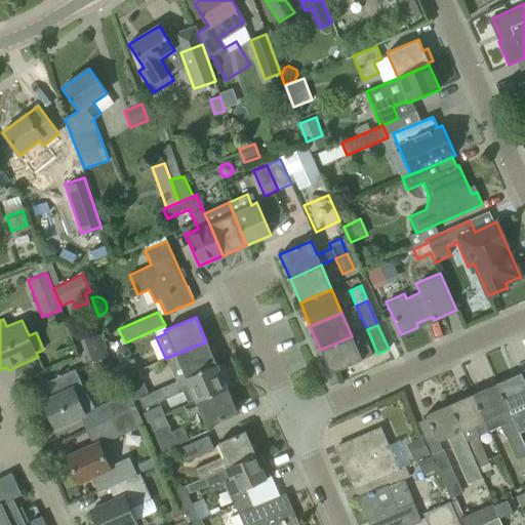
[(80,333),(91,363),(109,357),(96,327),(80,333)]
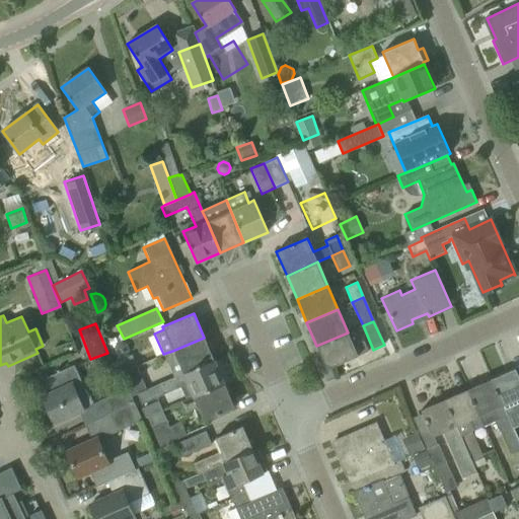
[(348,332),(316,346),(327,370),(368,352),(363,341),(353,345),(348,332)]
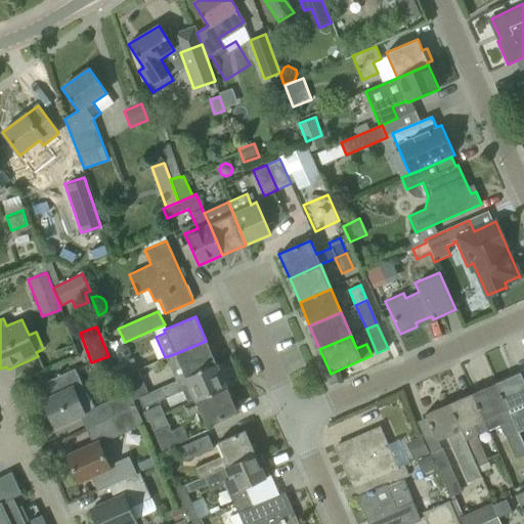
[(174,354),(184,377),(184,378),(216,363),(206,341),(174,354)]
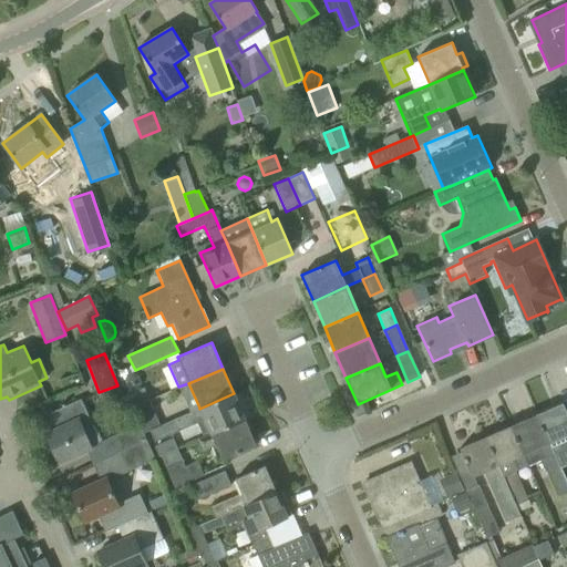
[(126,389),(132,392),(138,389),(141,384),(138,377),(132,374),(127,375),(123,382),(126,389)]
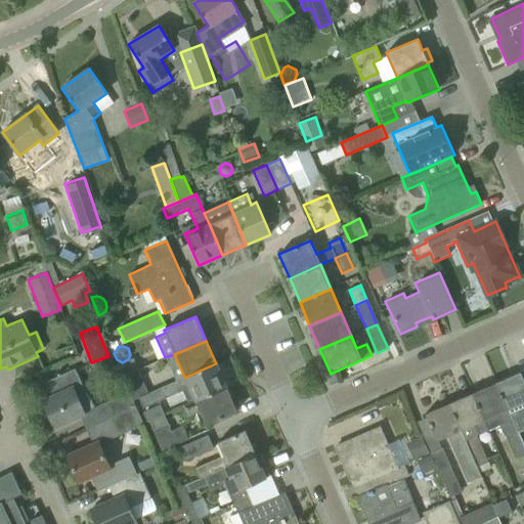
[(117,365),(122,377),(137,369),(132,358),(117,365)]
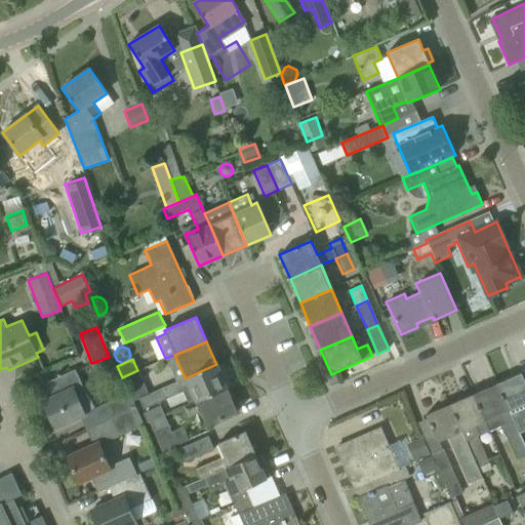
[(183,392),(188,404),(189,405),(227,389),(216,364),(185,378),(185,377),(138,399),(143,408),(183,392)]
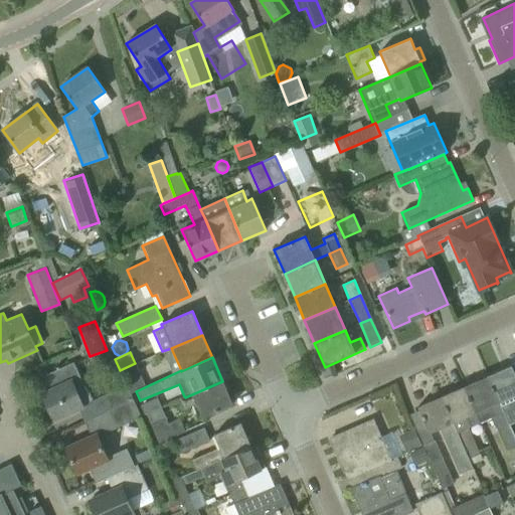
[(83,385),(73,362),(58,368),(57,366),(55,368),(56,370),(44,376),(50,390),(42,394),(53,420),(83,406),(83,405),(92,401),(84,385),(83,385)]
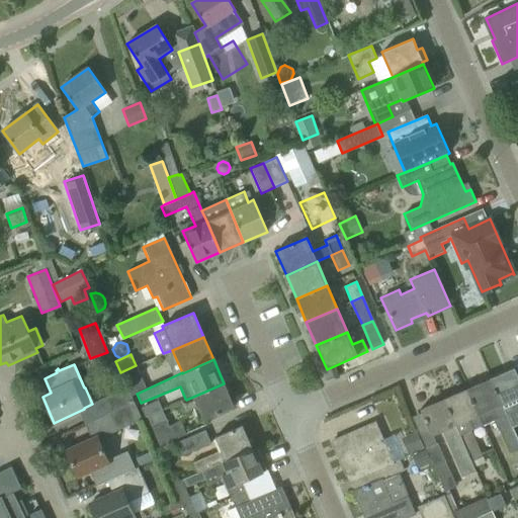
[(141,377),(136,365),(120,372),(125,383),(141,377)]
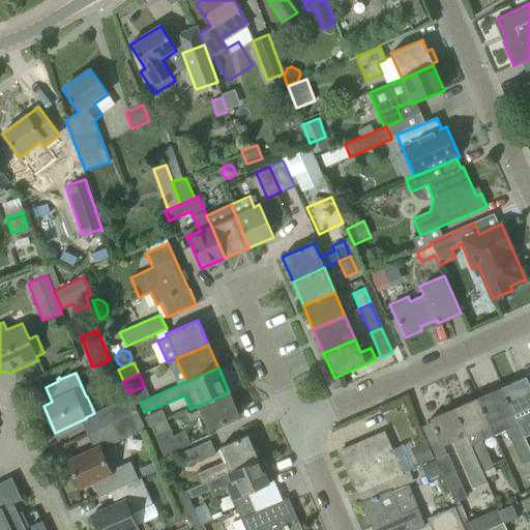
[(529,386),(526,377),(501,388),(523,438),(529,434),(529,386)]
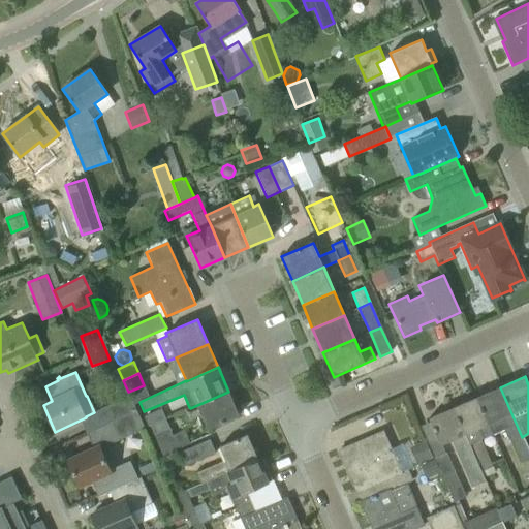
[(500,387),(476,398),(493,435),(503,430),(507,439),(509,439),(520,463),(528,459),(528,453),(522,437),(500,387)]
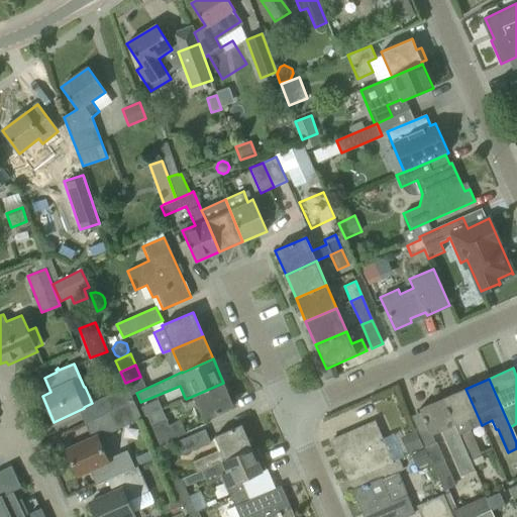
[(186,399),(185,398),(181,401),(185,410),(196,406),(202,420),(233,406),(223,383),(186,399)]
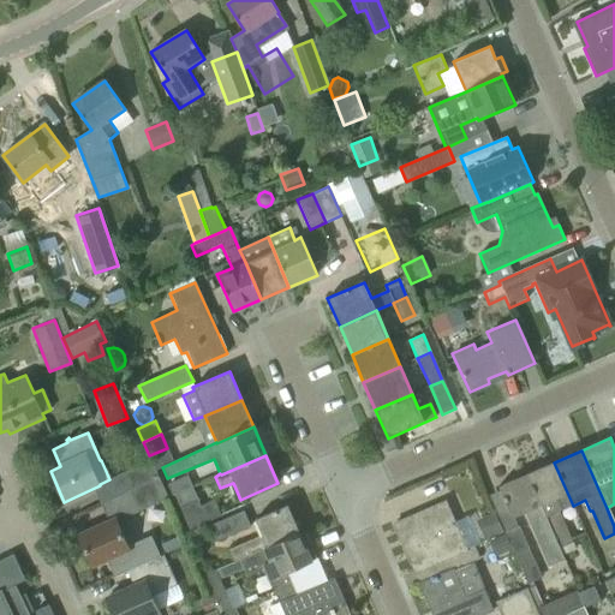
[(120,473),(127,491),(159,477),(151,460),(120,473)]
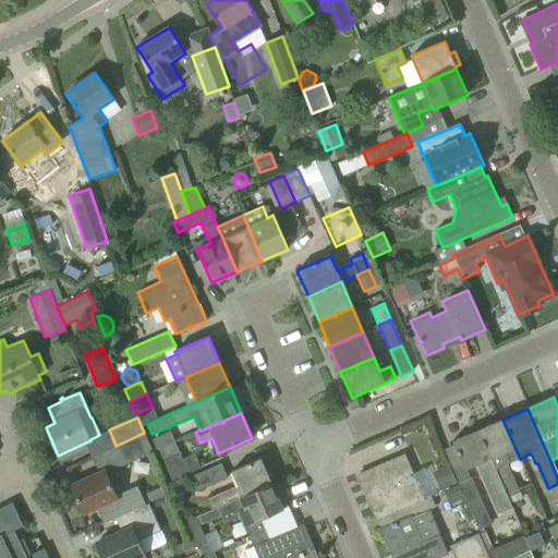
[(502,420),(477,431),(507,498),(519,493),(507,464),(520,459),(502,420)]
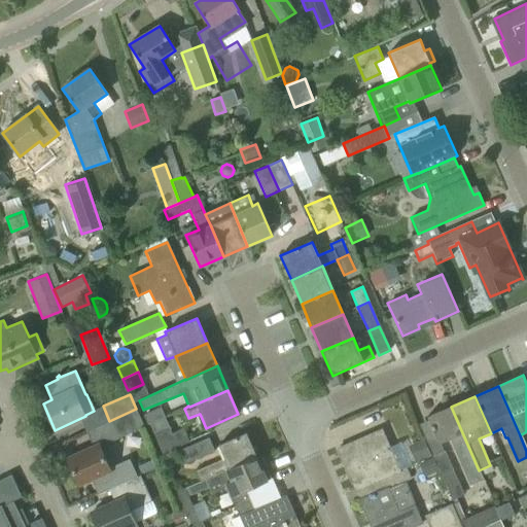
[(479,470),(451,407),(427,417),(438,444),(451,438),(467,475),(479,470)]
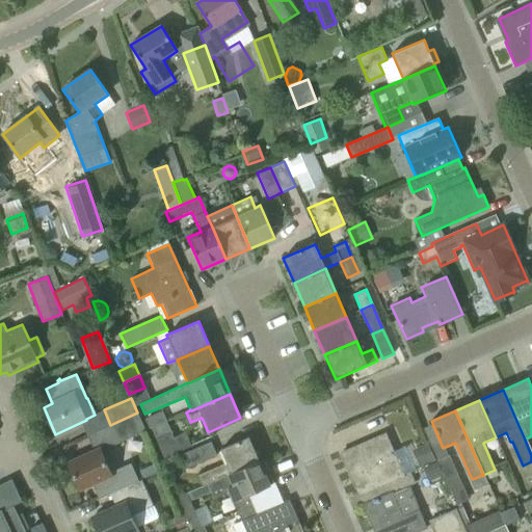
[(137,413),(110,425),(118,443),(145,431),(137,413)]
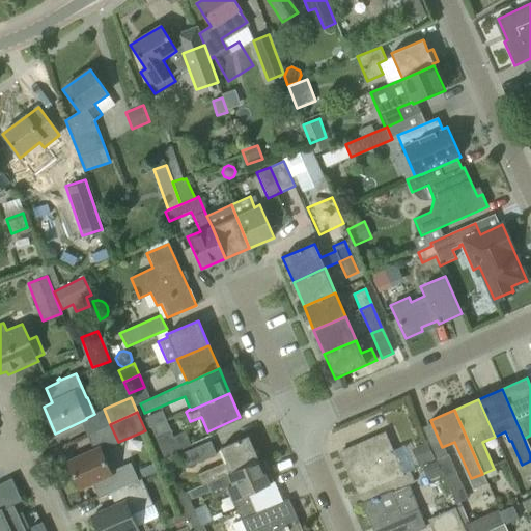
[(185,431),(173,437),(166,420),(149,426),(163,457),(190,445),(185,431)]
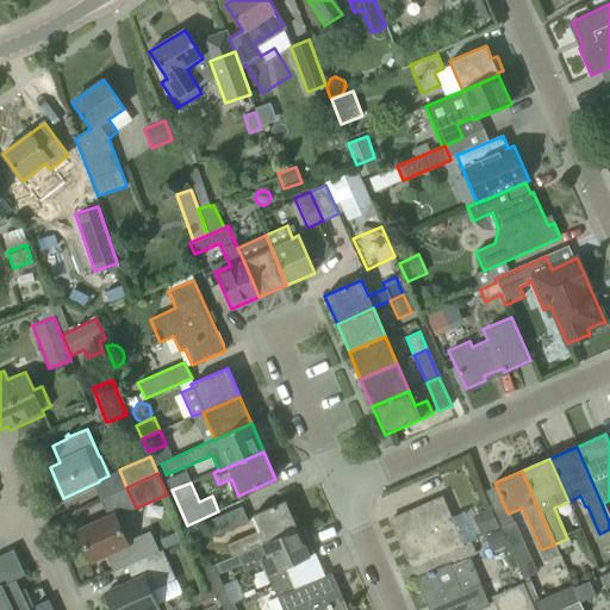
[(418,579),(450,566),(452,565),(447,552),(461,546),(461,545),(441,498),(396,518),(404,539),(399,540),(411,567),(414,567),(418,579)]
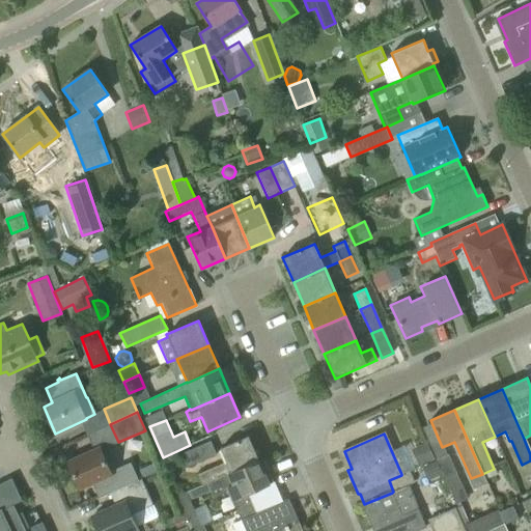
[(206,482),(206,483),(258,460),(248,437),(220,448),(226,462),(197,474),(202,484),(206,482)]
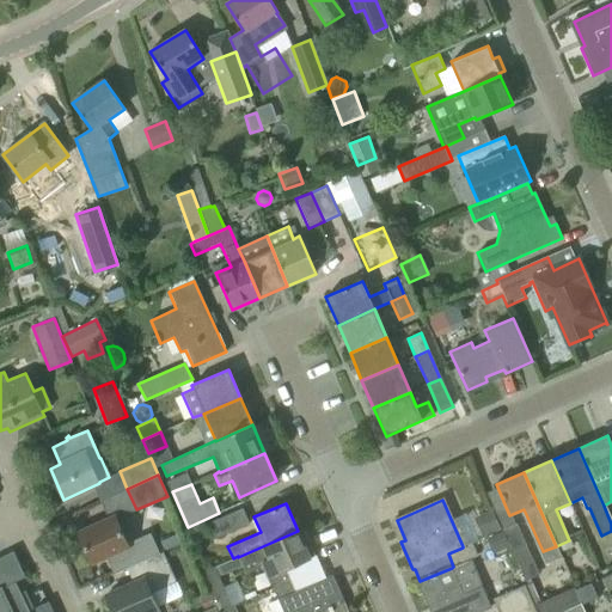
[(202,525),(209,540),(249,524),(243,509),(202,525)]
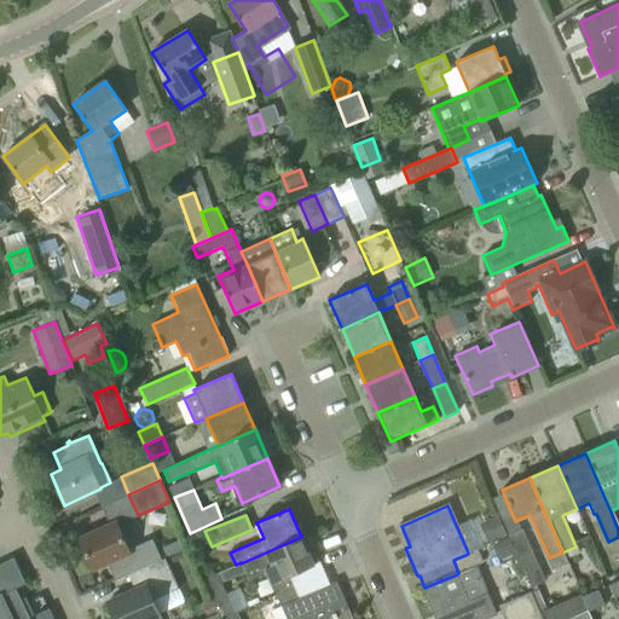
[(479,524),(486,543),(505,536),(497,516),(479,524)]
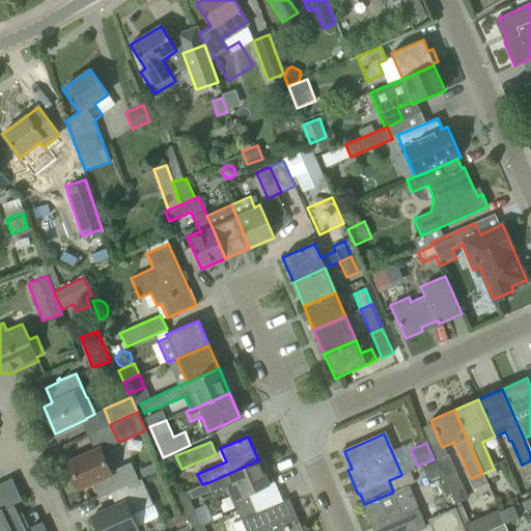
[(102,497),(114,492),(138,480),(131,465),(112,473),(101,448),(68,463),(80,488),(94,482),(102,497)]
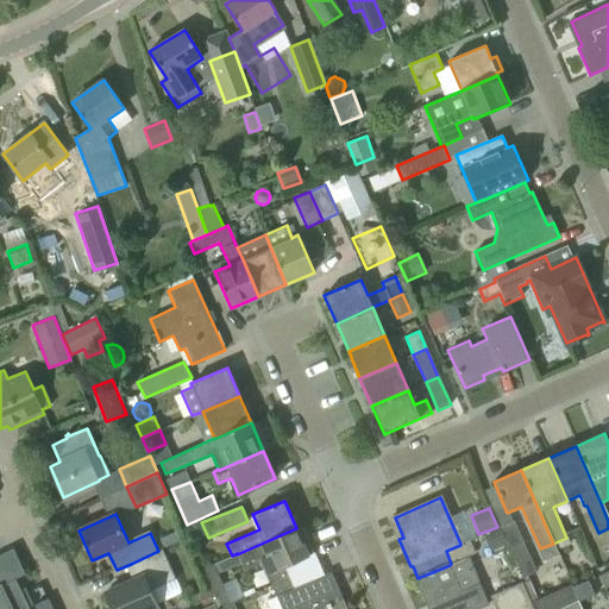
[(500,527),(522,578),(535,572),(514,521),(500,527)]
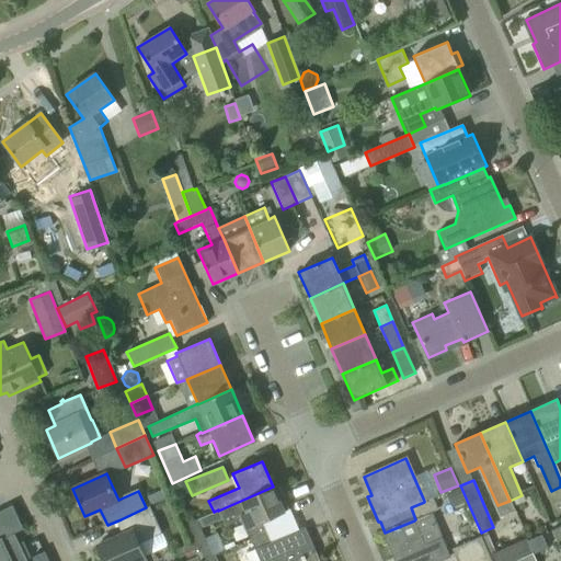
[(273,487),(218,511),(225,525),(240,518),(244,530),(285,513),(279,500),(283,497),(278,488),(275,490),(273,487)]
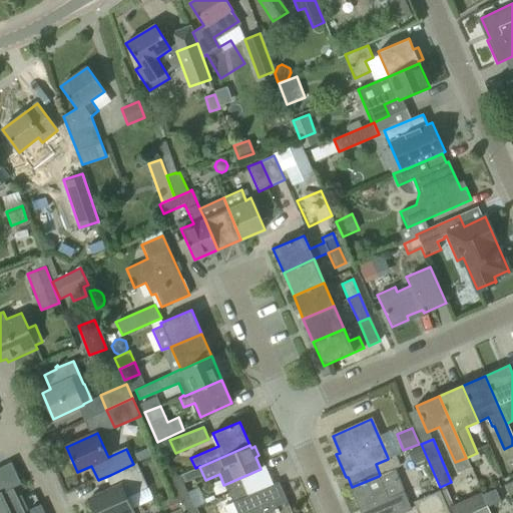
[(395,455),(388,458),(388,459),(376,464),(380,475),(400,466),(395,455)]
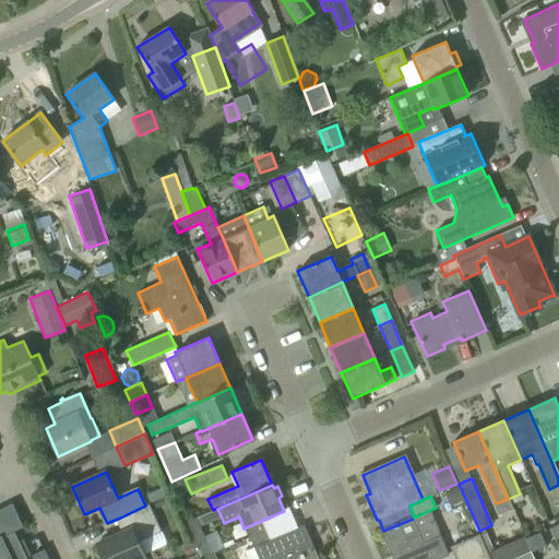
[(145,506),(120,518),(127,531),(97,544),(104,558),(138,558),(145,556),(139,542),(162,532),(149,504),(145,506)]
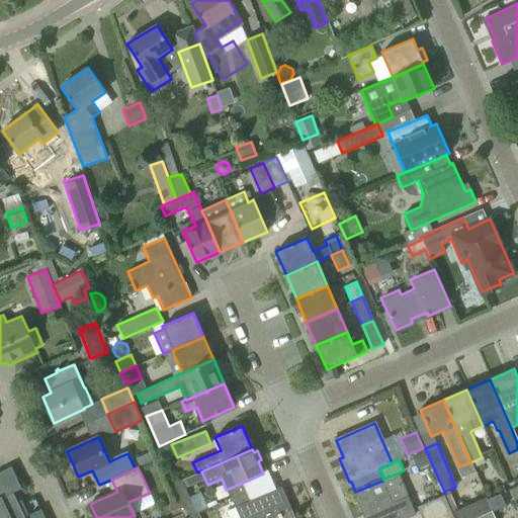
[(382,481),(355,492),(354,492),(364,515),(367,514),(369,517),(404,517),(415,513),(408,496),(398,473),(383,480),(382,481)]
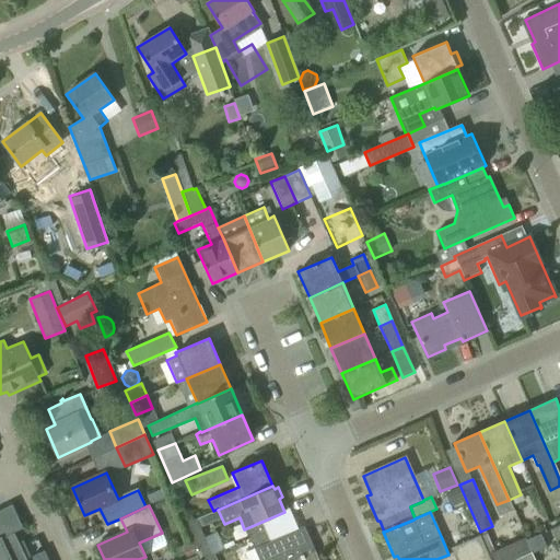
[(184,524),(200,559),(212,555),(196,518),(184,524)]
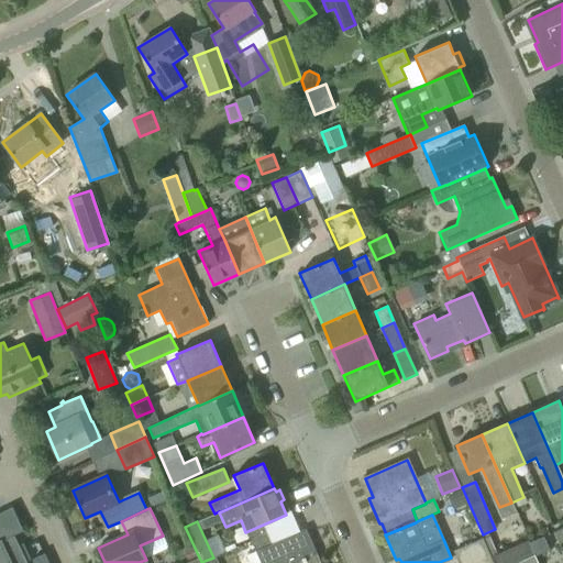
[(562,527),(553,532),(558,544),(562,541),(562,527)]
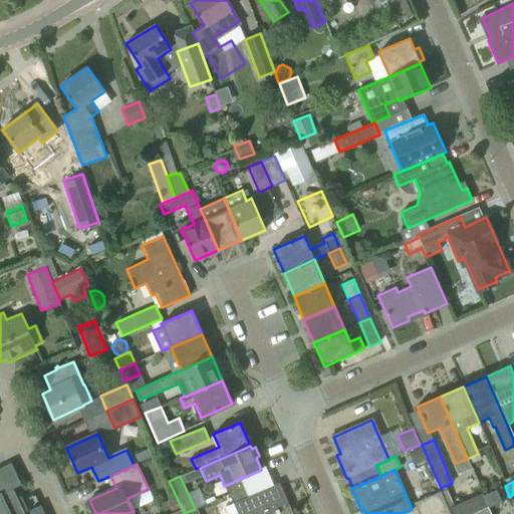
[(273,513),(289,507),(279,483),(248,497),(244,488),(229,495),(237,513),(273,513)]
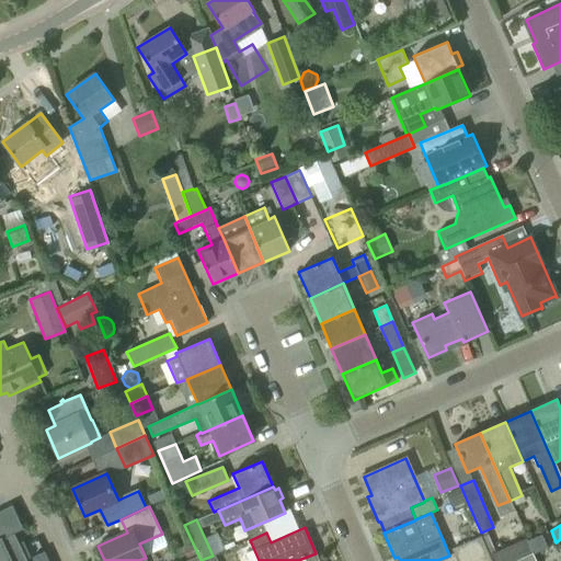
[(0,560),(26,560),(14,534),(0,539),(0,560)]
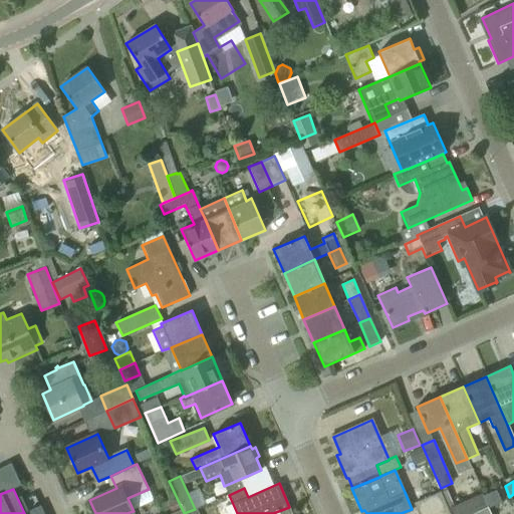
[(413,503),(418,513),(435,513),(448,509),(440,491),(413,503)]
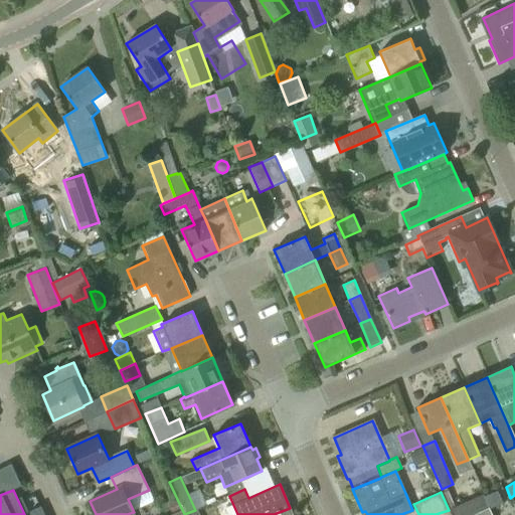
[(502,504),(497,493),(485,498),(489,509),(502,504)]
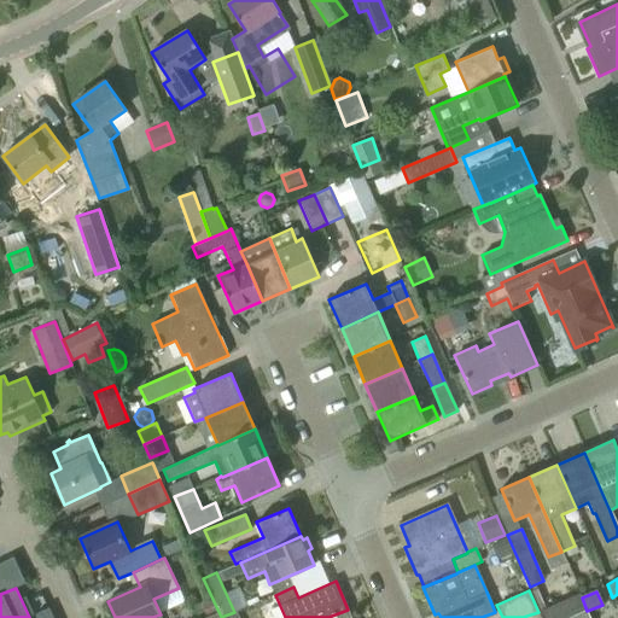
[(579,593),(540,611),(542,617),(590,617),(587,611),(582,598),(581,595),(579,595),(579,593)]
